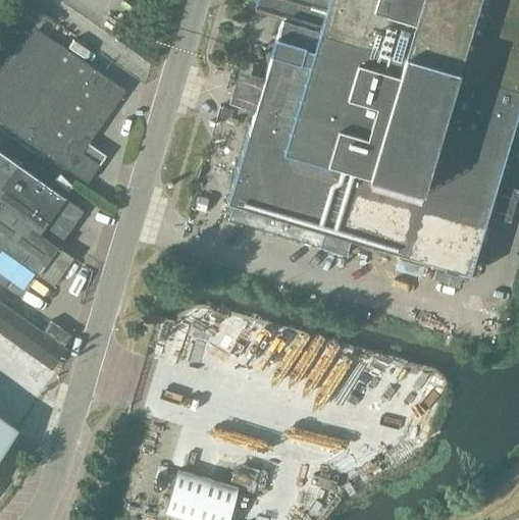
[(518,0),(259,0),(257,9),(286,17),(229,205),(236,206),(231,222),(349,257),(354,242),(469,275),(518,108),(518,0)]
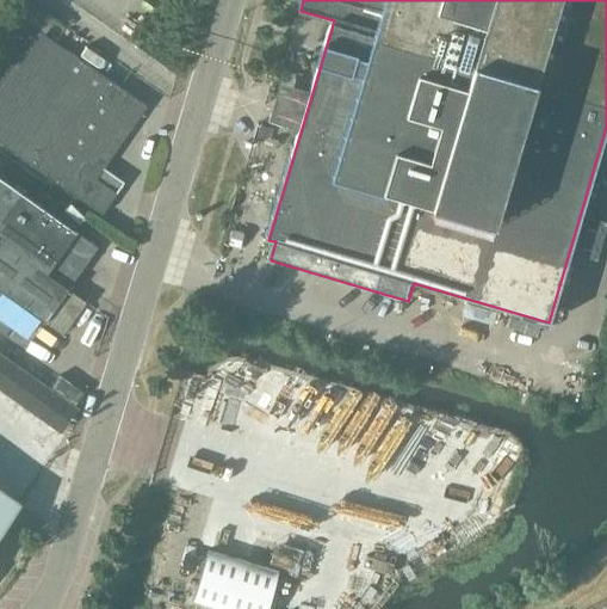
[(70,184),(109,211),(121,195),(98,178),(137,123),(138,124),(150,109),(10,11),(0,25),(0,143),(66,190),(70,184)]
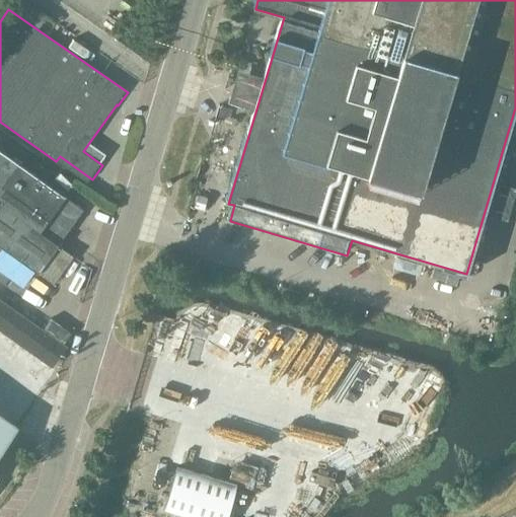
[(0,246),(56,287),(76,259),(60,247),(85,212),(0,151),(0,246)]
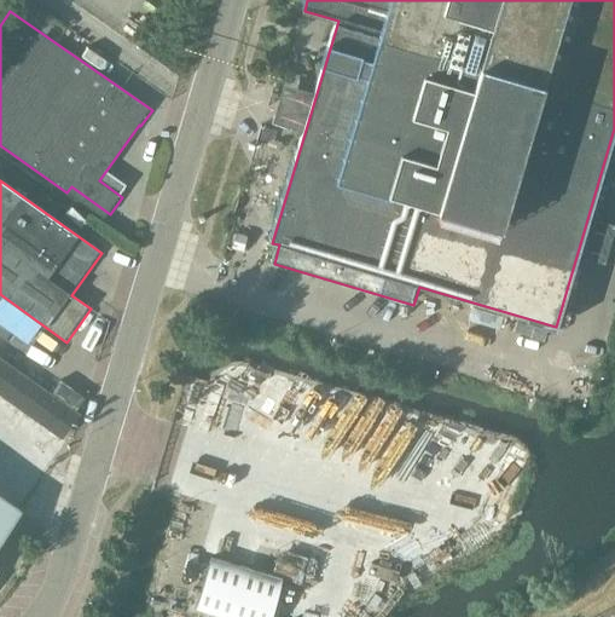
[(0,395),(65,440),(81,417),(0,359),(0,395)]
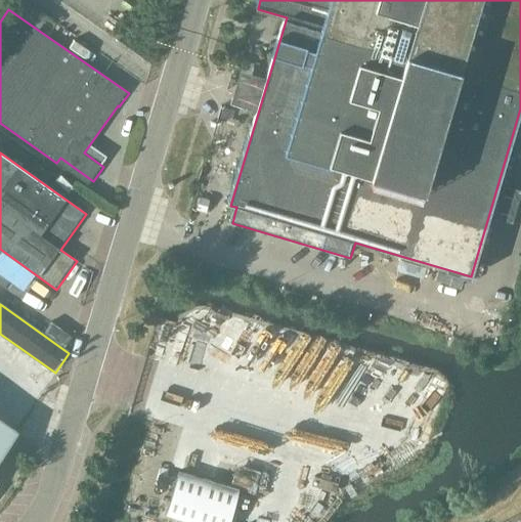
[(0,420),(0,459),(13,441),(18,433),(0,420)]
